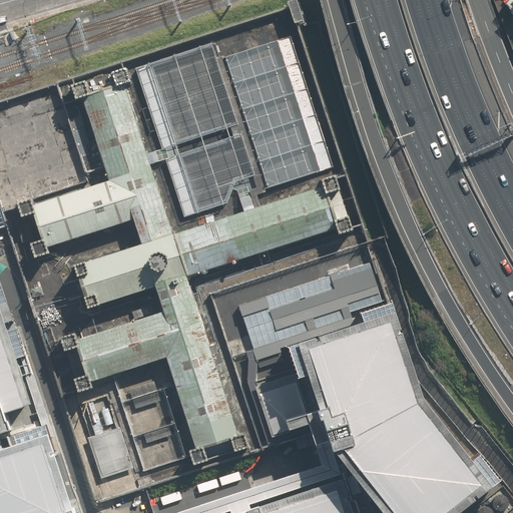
[(298,0),(291,0),(289,1),(290,6),(296,23),(300,22),(305,20),(298,0)]
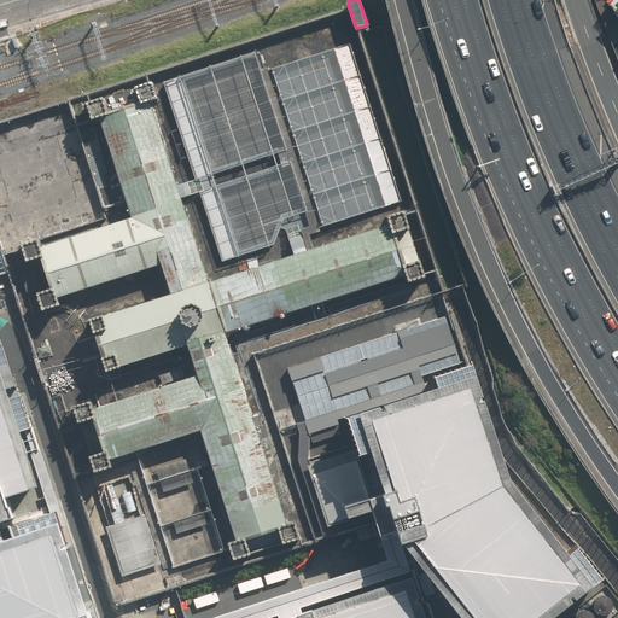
[(392,198),(344,48),(279,69),(326,219),(392,198)]
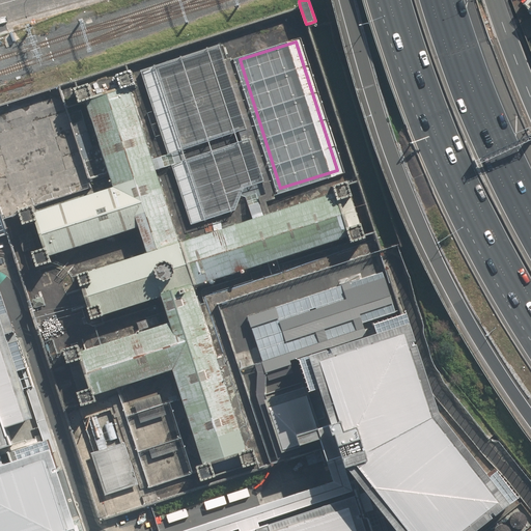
[(155,66),(183,149),(248,129),(220,45),(155,66)]
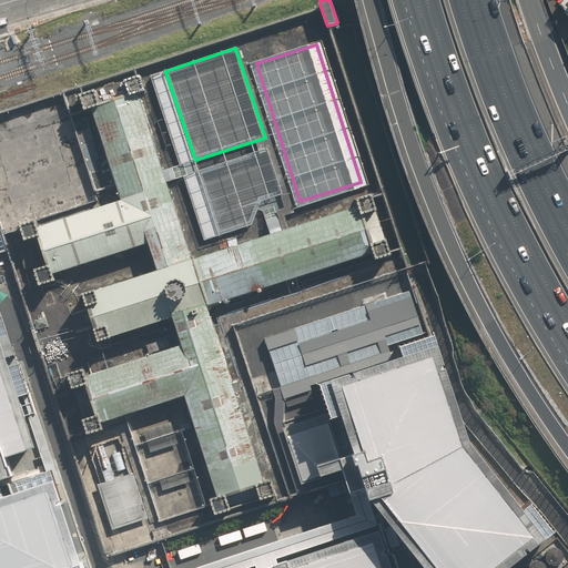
[(273,479),(265,482),(209,307),(375,255),(376,259),(393,254),(387,239),(371,244),(362,213),(378,208),(374,192),(357,198),(359,205),(191,257),(140,92),(146,90),(142,74),(125,80),(130,95),(101,104),(97,89),(84,92),(80,94),(85,109),(91,108),(117,182),(122,200),(40,225),(38,220),(21,224),(27,240),(39,236),(48,265),(36,270),(40,284),(57,280),(54,273),(150,243),(158,270),(97,288),(83,293),(88,305),(95,327),(99,341),(112,336),(174,316),(183,344),(88,375),(84,367),(69,373),(73,387),(87,384),(97,414),(84,418),(89,434),(105,428),(103,422),(186,395),(219,496),(211,498),(216,514),(232,508),(227,493),(257,484),(262,499),(279,494),(273,479)]
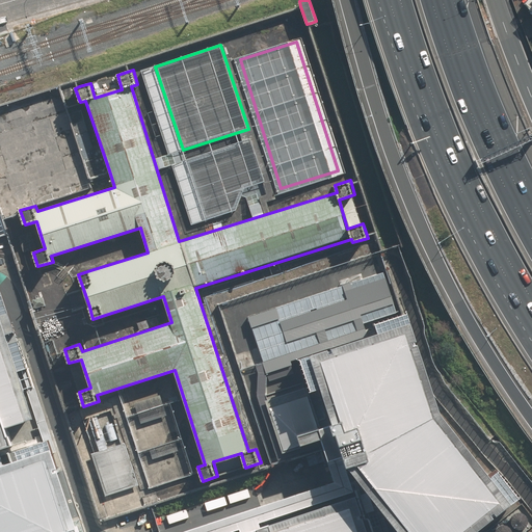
[(187,160),(207,220),(237,211),(244,188),(264,182),(250,140),(187,160)]
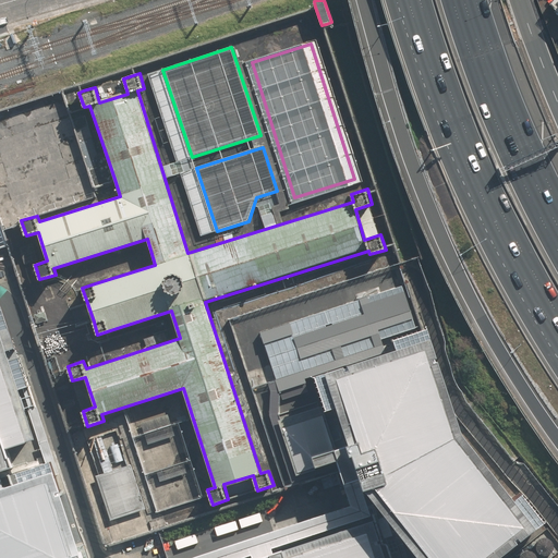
[(35,315),(38,323),(49,319),(46,311),(35,315)]
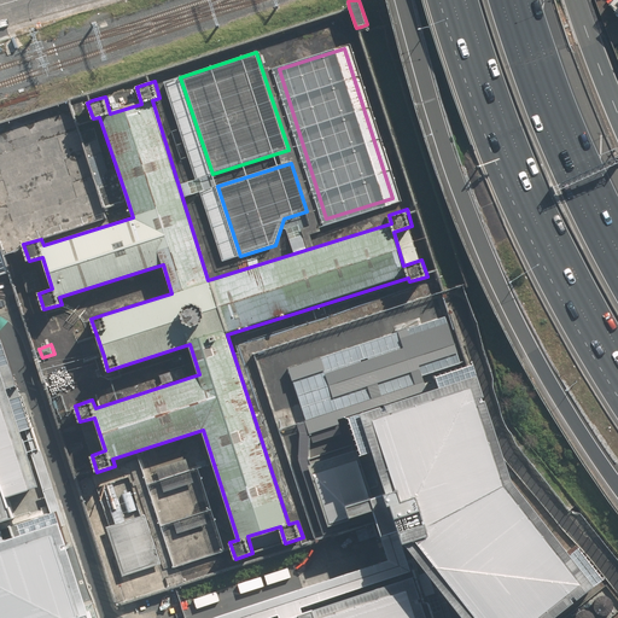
[(40,485),(0,362),(0,522),(15,518),(6,495),(18,491),(34,487),(40,485)]
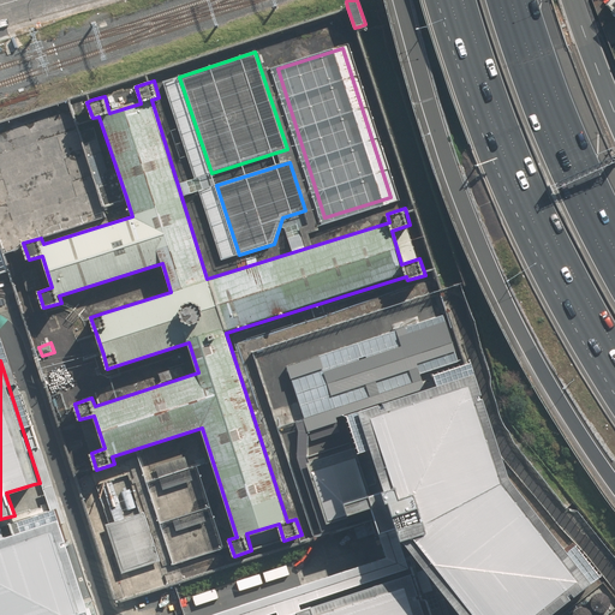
[(396,517),(402,537),(464,614),(549,614),(602,574),(575,543),(567,549),(511,476),(476,374),(472,360),(465,363),(435,372),(439,386),(347,413),(360,454),(374,449),(387,489),(396,517)]
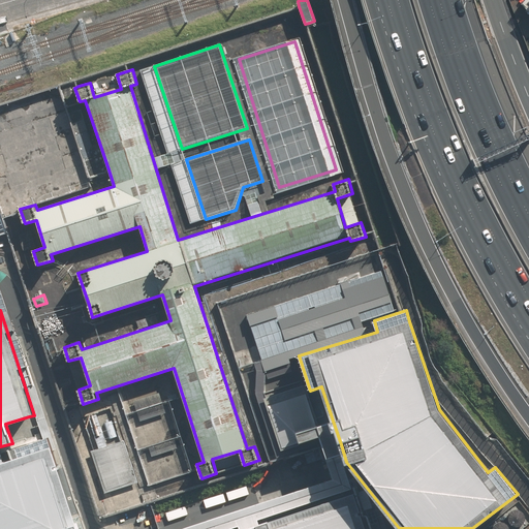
[(280,448),(321,435),(319,430),(318,426),(306,385),(265,399),(280,448)]
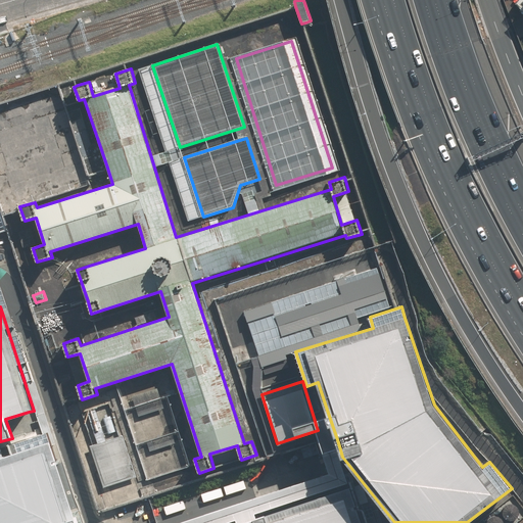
[(163,409),(161,400),(138,409),(140,417),(163,409)]
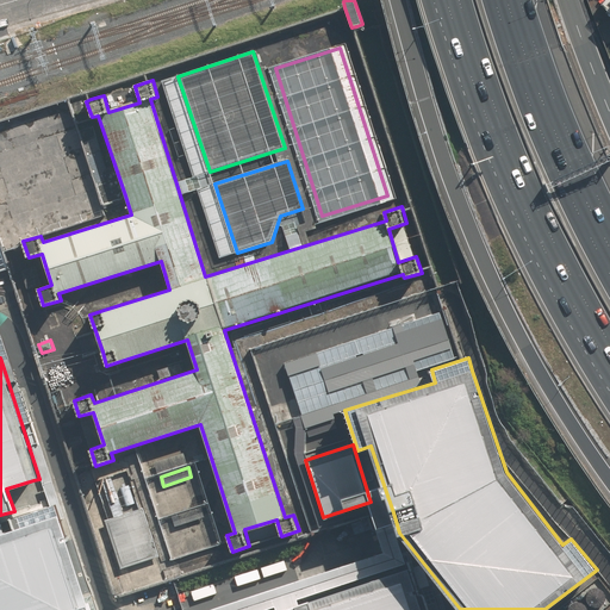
[(159,555),(142,506),(124,512),(111,473),(103,475),(114,514),(106,517),(122,567),(159,555)]
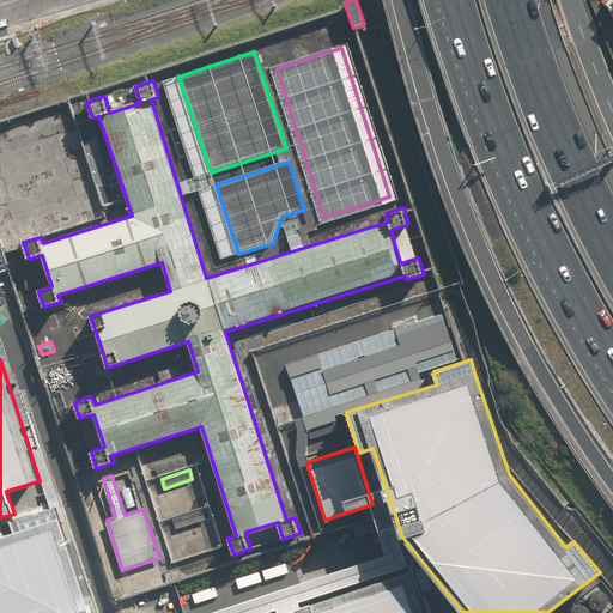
[(0,612),(92,612),(56,503),(22,515),(25,526),(0,533),(0,612)]
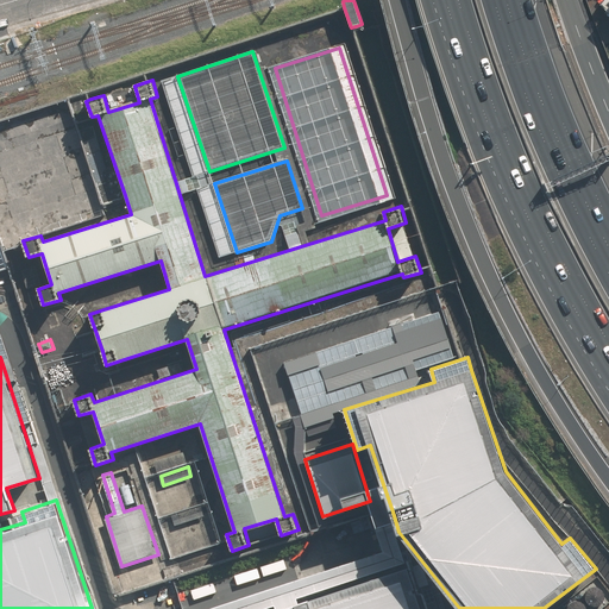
[(203,518),(200,508),(173,516),(176,526),(203,518)]
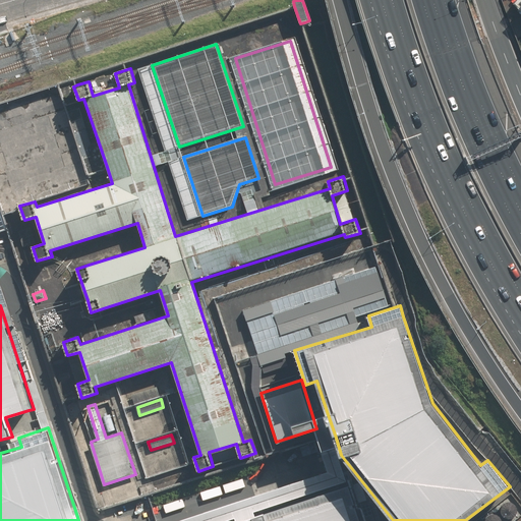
[(360,520),(349,484),(255,515),(246,518),(237,520),(360,520)]
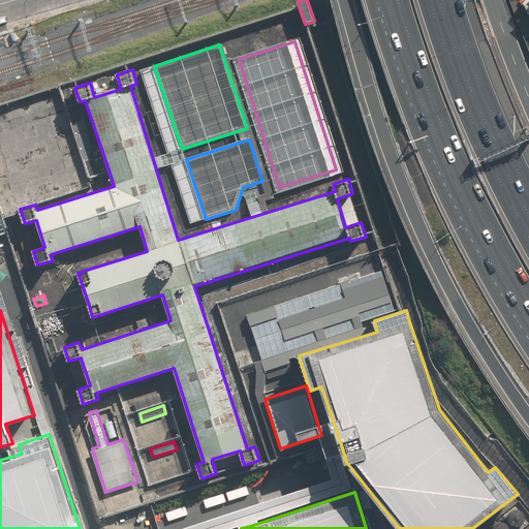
[(509,523),(511,525),(514,527),(517,527),(520,527),(522,525),(524,524),(525,521),(525,518),(524,516),(523,514),(521,511),(518,510),(516,510),(512,511),(510,514),(509,516),(508,518),(508,521),(509,523)]
